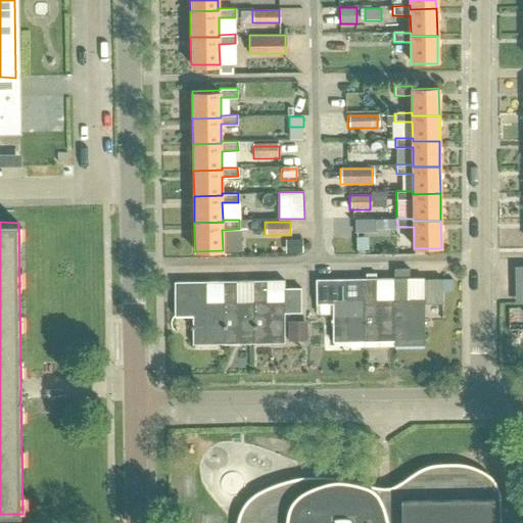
[(286,239),(286,252),(302,252),(302,239),(286,239)]
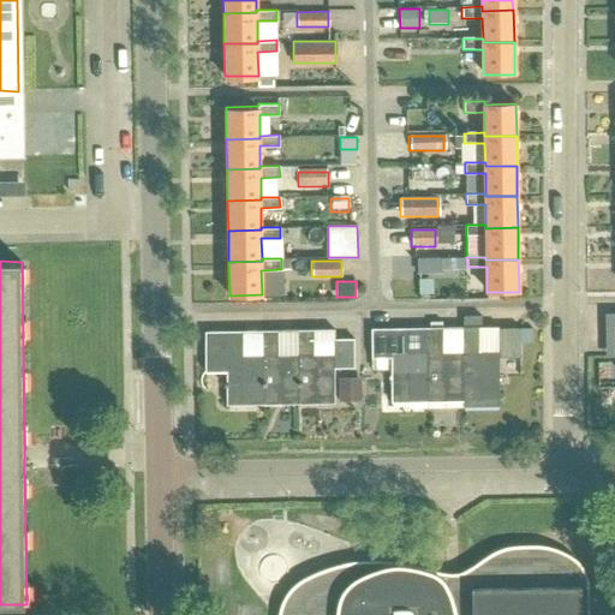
[(407,329),(370,329),(371,358),(390,358),(392,402),(427,401),(427,352),(427,328),(407,329)]
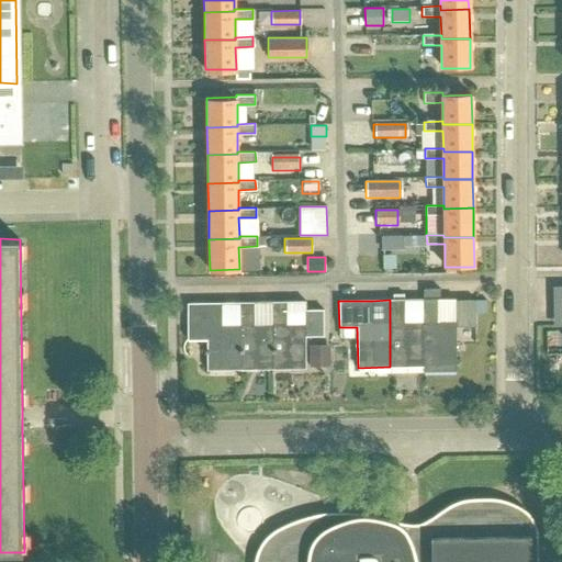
[(423,300),(390,300),(390,322),(390,367),(423,367),(423,322),(423,300)]
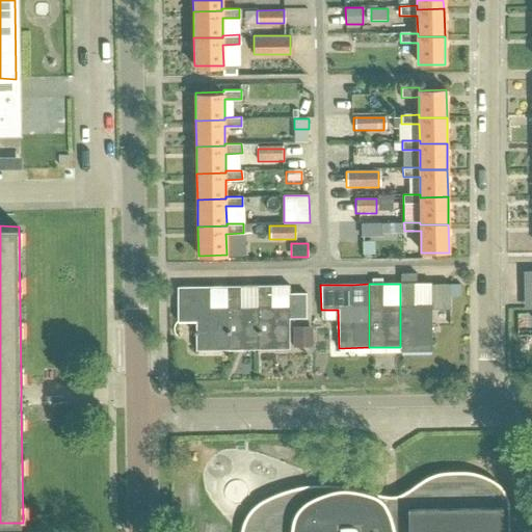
[(415,284),(400,284),(400,304),(400,347),(431,346),(431,310),(450,310),(450,285),(429,285),(430,304),(416,304),(415,284)]
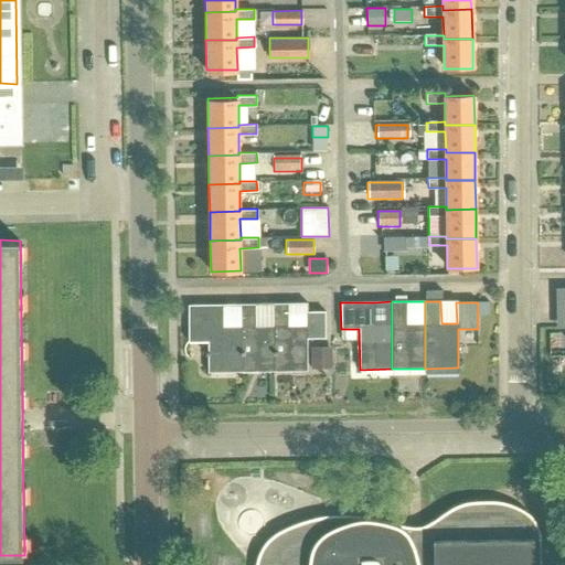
[(274,304),(241,305),(242,371),(274,371),(274,304)]
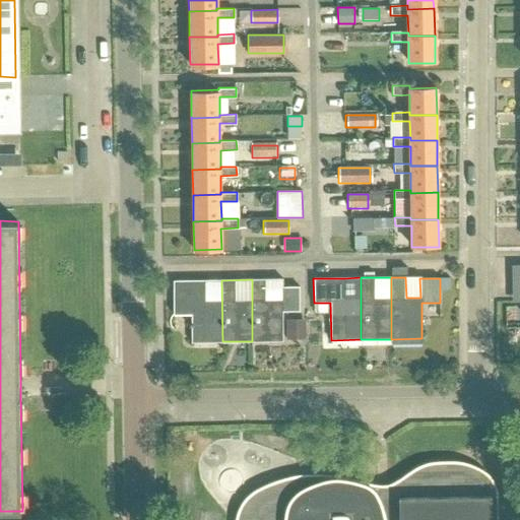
[(265,279),(252,279),(252,341),(282,341),(282,310),(301,310),(301,286),(283,286),(283,279),(265,279)]
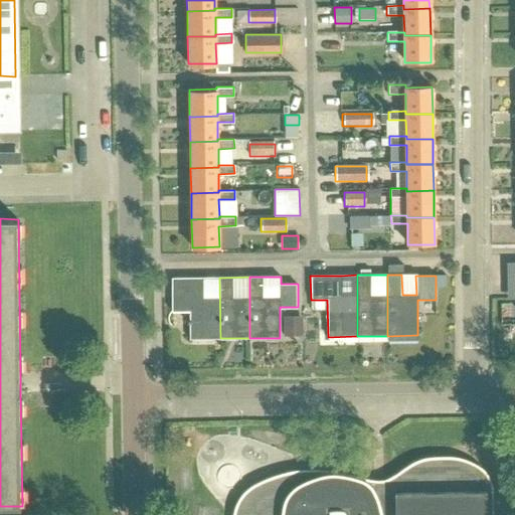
[(190,339),(220,338),(219,278),(203,278),(189,278),(172,278),(172,311),(189,311),(190,339)]
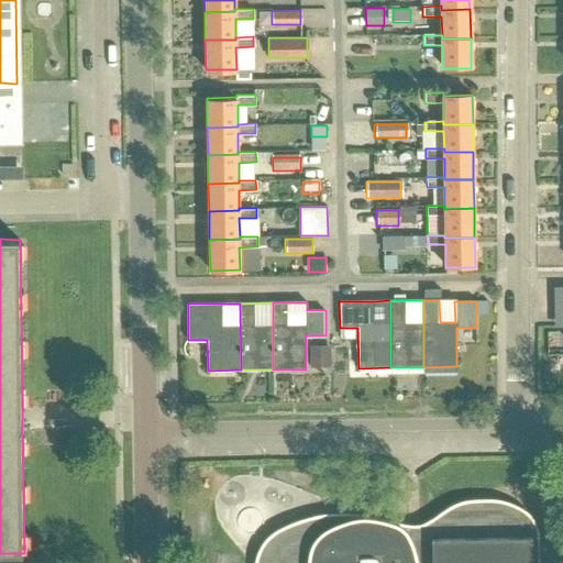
[(310,348),(310,368),(329,368),(329,348),(310,348)]
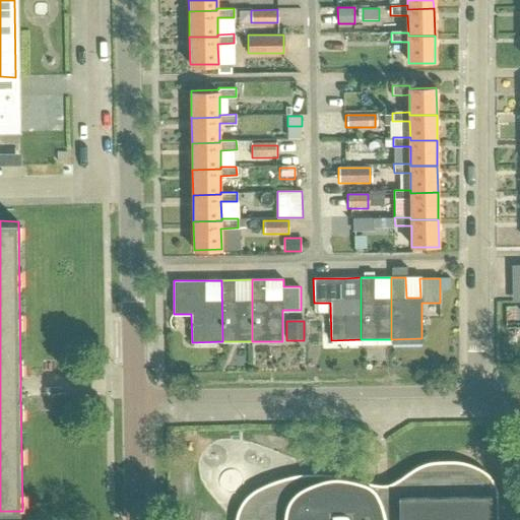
[(492,519),(492,493),(491,489),(486,481),(481,476),(470,470),(463,468),(457,467),(445,467),(433,468),(427,469),(420,472),(408,480),(396,488),(391,490),(387,491),(379,491),(372,490),(366,488),(360,485),(347,482),(335,480),(323,479),(315,479),(311,479),(299,480),(286,483),(274,488),(263,493),(254,498),(250,503),(245,511),(242,519),(492,519)]
